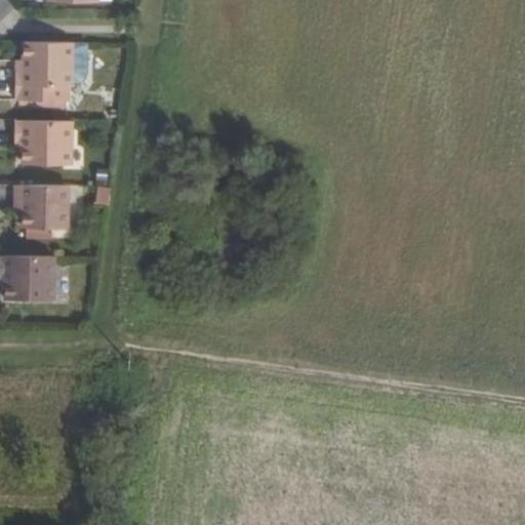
[(72,86),(72,77),(73,44),(73,42),(25,42),(24,61),(24,69),(16,69),(16,99),(19,99),(30,99),(51,99),(51,107),(66,107),(66,99),(70,99),(70,86),(72,86)]
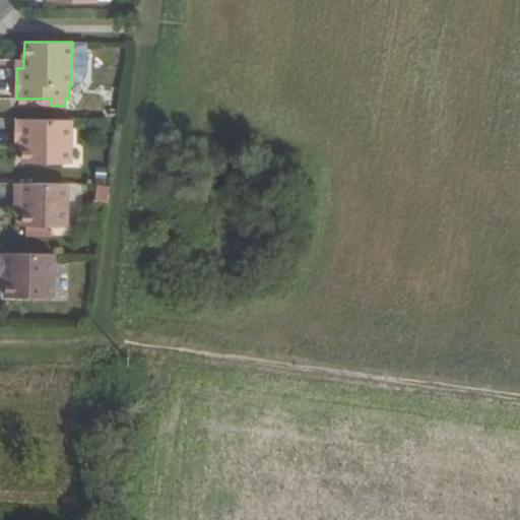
[(87,72),(87,44),(72,44),(71,76),(82,76),(87,72)]
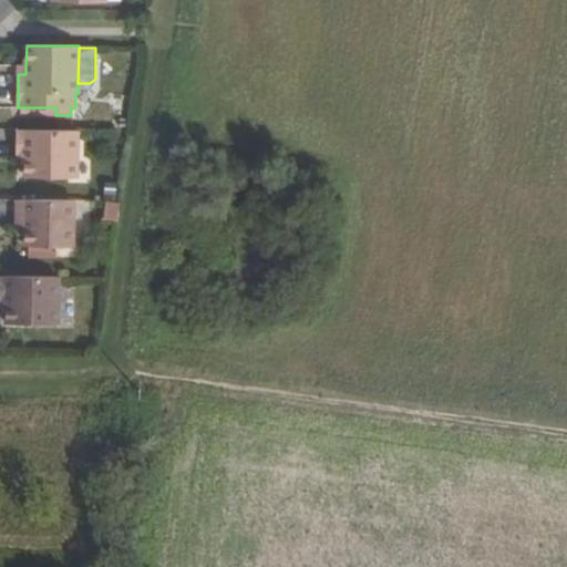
[(78,131),(17,130),(17,148),(24,148),(24,157),(24,177),(76,177),(78,131)]
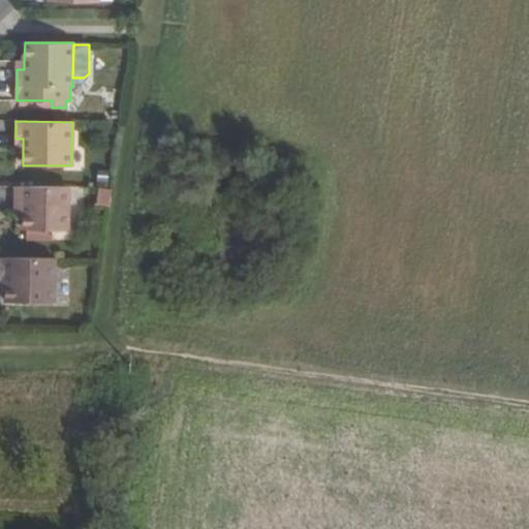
[(98,166),(96,182),(109,184),(111,168),(98,166)]
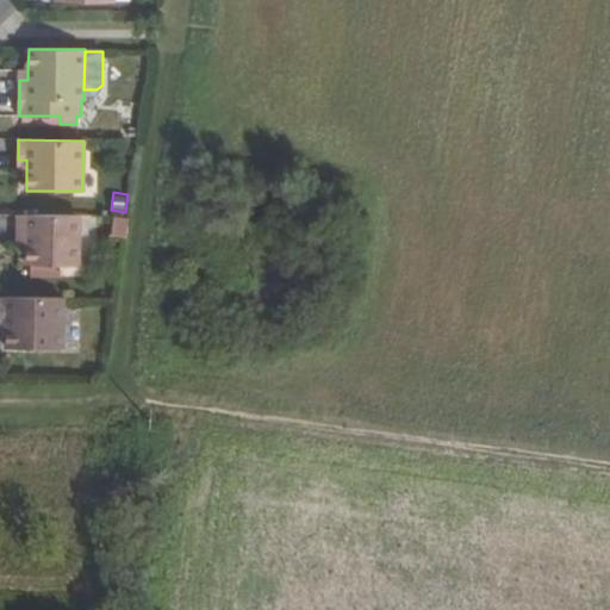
[(80,265),(80,215),(17,215),(18,235),(27,235),(27,244),(27,265),(80,265)]
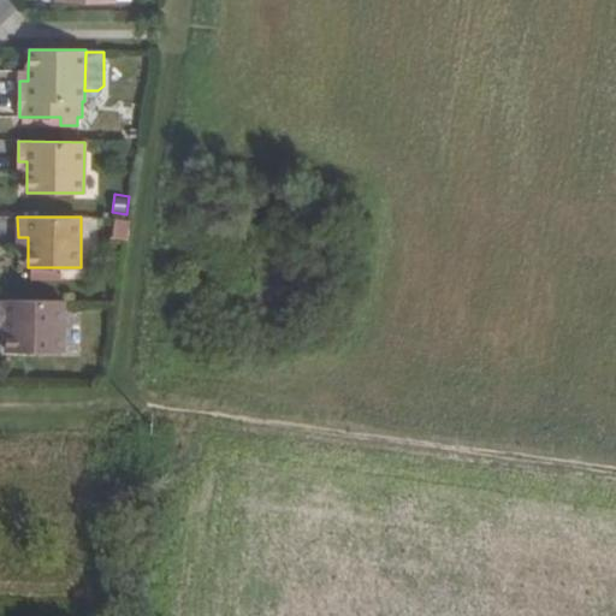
[(129,221),(114,220),(112,238),(126,240),(129,221)]
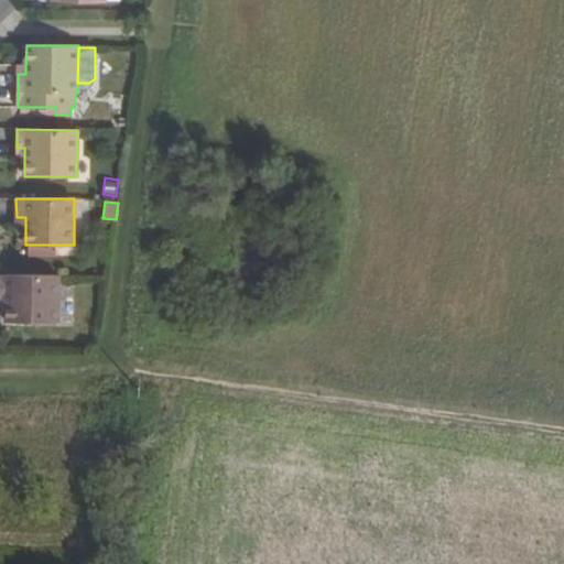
[(25,217),(17,217),(15,226),(25,226),(25,217)]
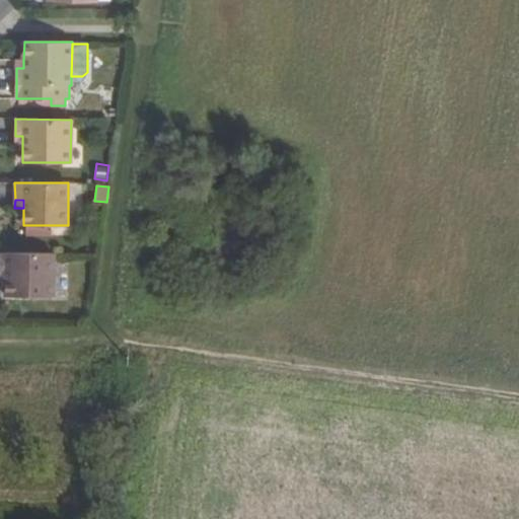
[(54,253),(0,252),(0,269),(6,270),(6,278),(5,296),(53,297),(54,253)]
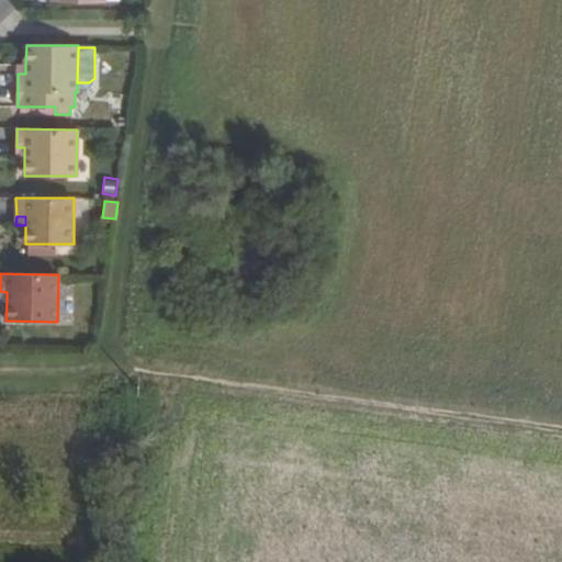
All buildings are outlined.
